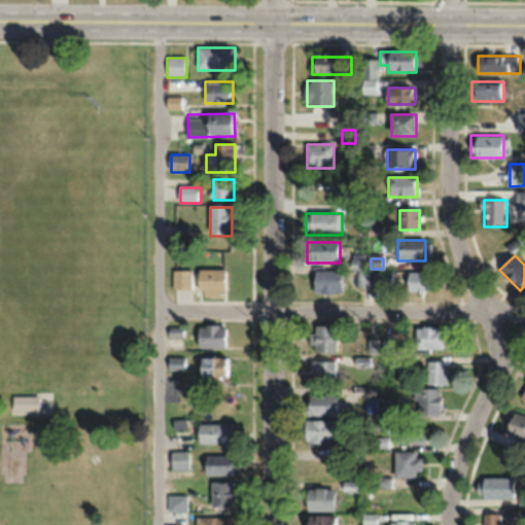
[(359,270),(359,286),(369,286),(369,260),(353,260),(353,270),(359,270)]
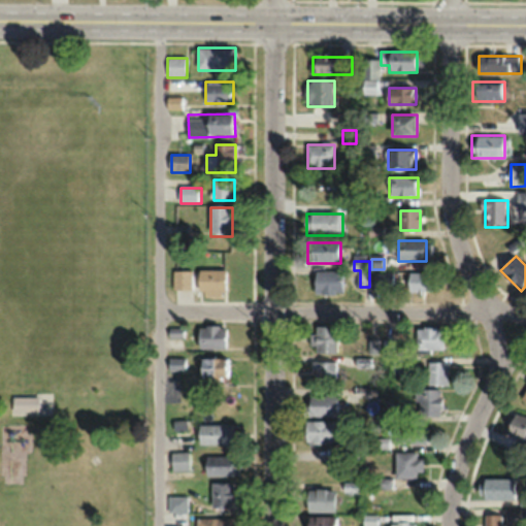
[(227,271),(199,271),(199,298),(227,298),(227,271)]
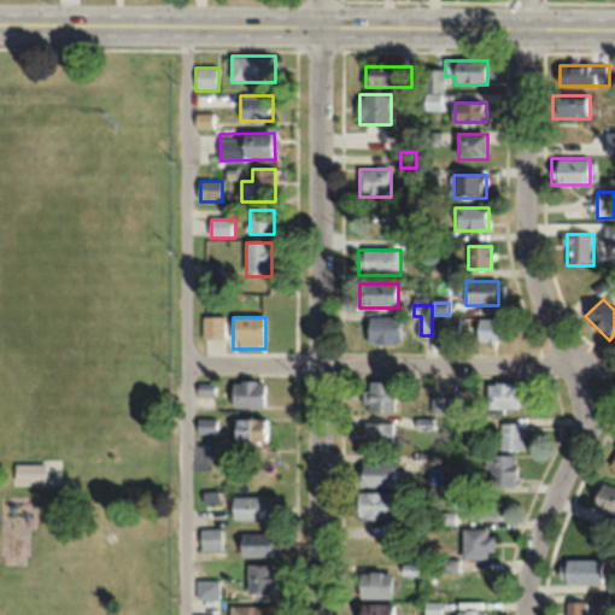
[(227,318),(204,318),(204,340),(227,340),(227,318)]
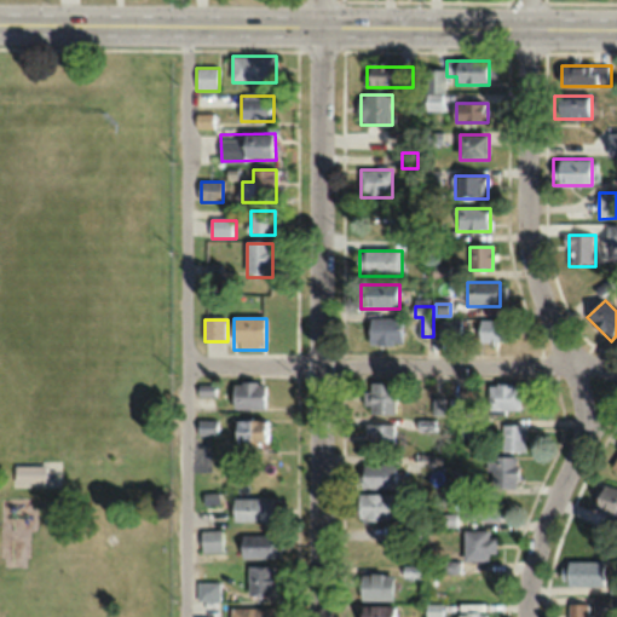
[(370,319),(370,346),(403,346),(403,319),(370,319)]
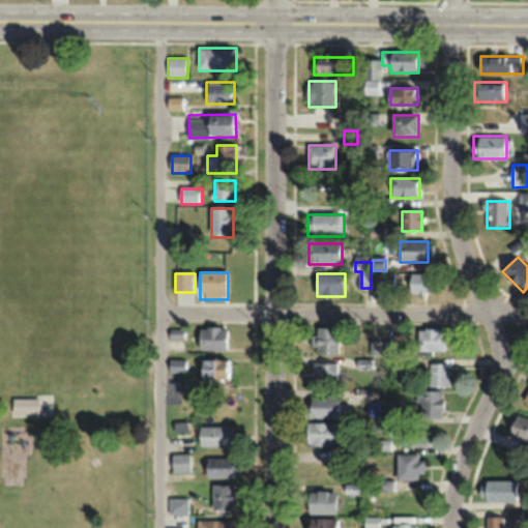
[(396,294),(396,275),(376,275),(376,294),(396,294)]
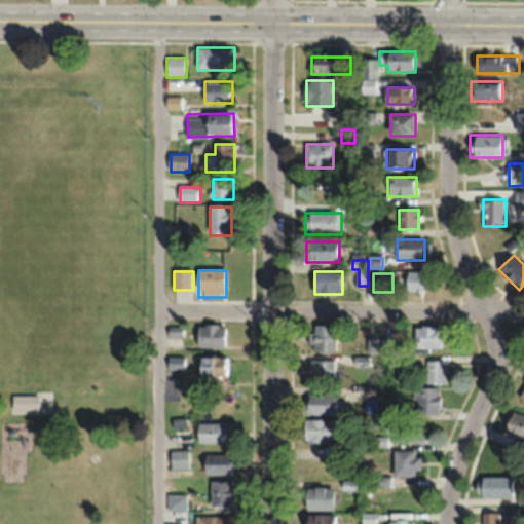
[(408,273),(408,293),(433,293),(433,273),(408,273)]
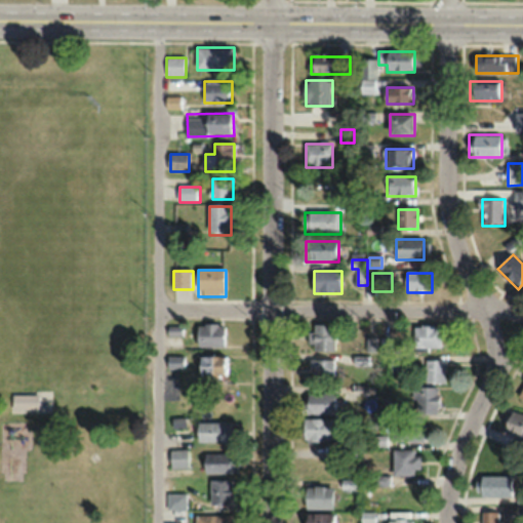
[(226,347),(226,325),(198,325),(198,347),(226,347)]
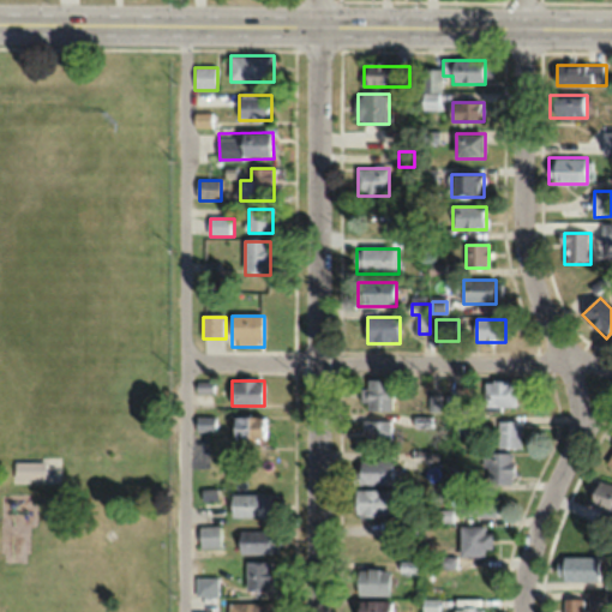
[(394,412),(394,381),(364,381),(364,412),(394,412)]
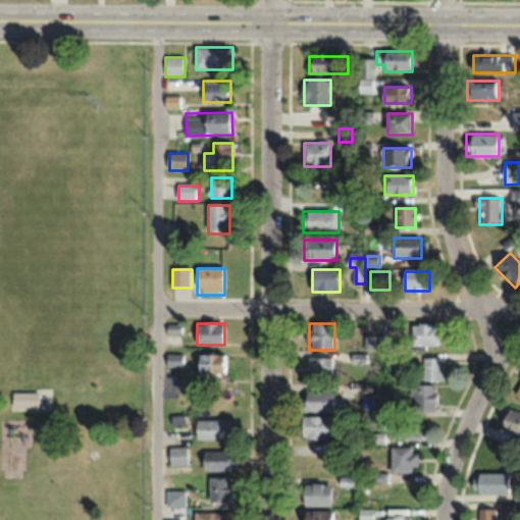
[(439,324),(413,324),(413,348),(439,348),(439,324)]
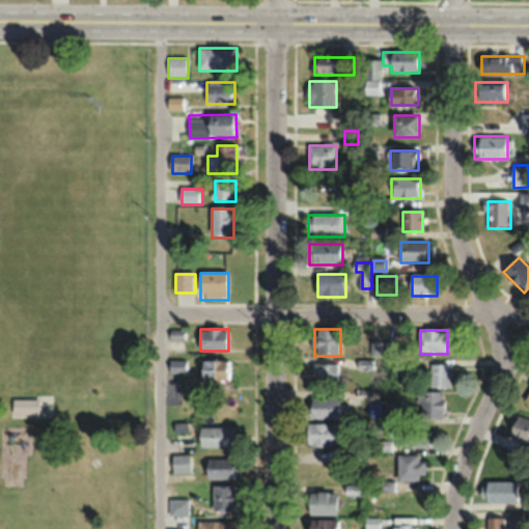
[(230,384),(230,361),(202,361),(202,384),(230,384)]
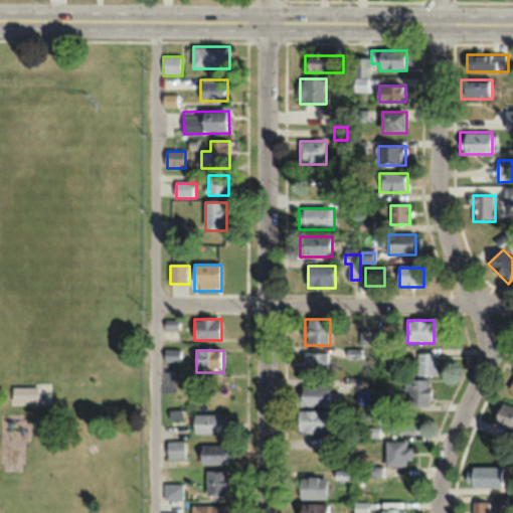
[(330,374),(330,354),(305,354),(305,374),(330,374)]
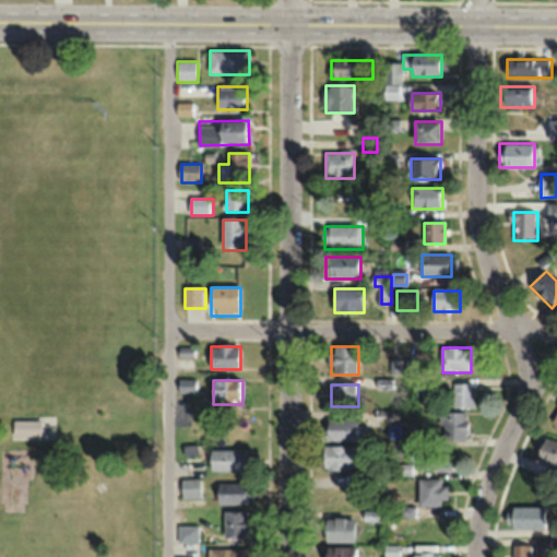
[(475,410),(475,384),(453,384),(453,410),(475,410)]
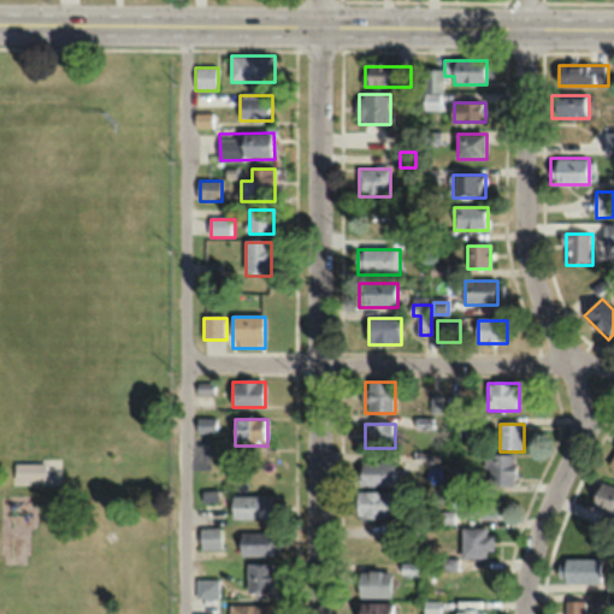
[(517,456),(486,456),(486,486),(517,486),(517,456)]
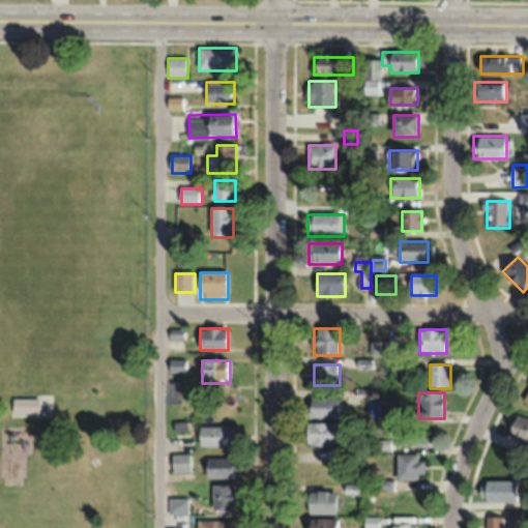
[(12,417),(40,417),(40,399),(12,399),(12,417)]
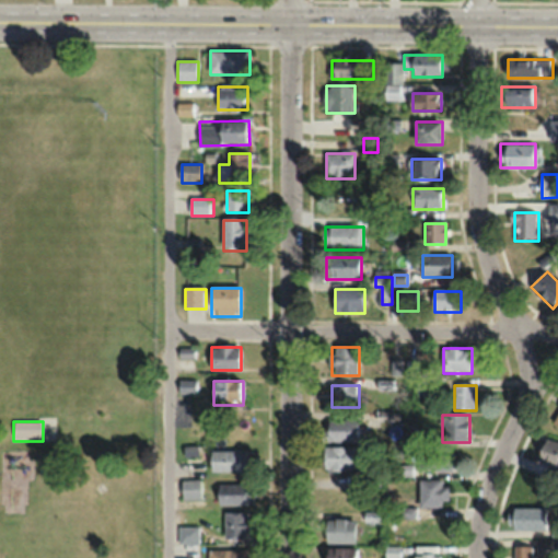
[(359,421),(326,421),(326,443),(359,443),(359,421)]
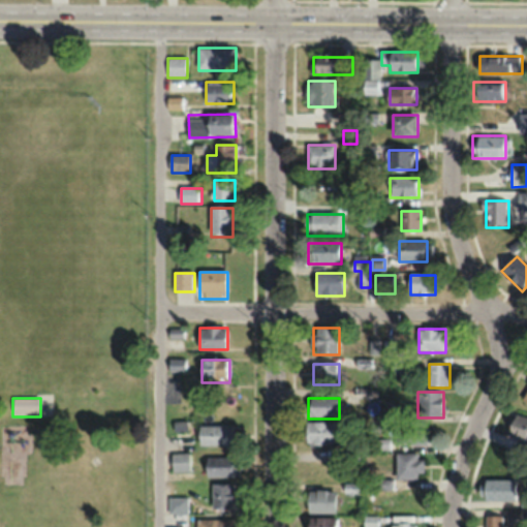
[(526,417),(517,413),(505,434),(526,444),(526,417)]
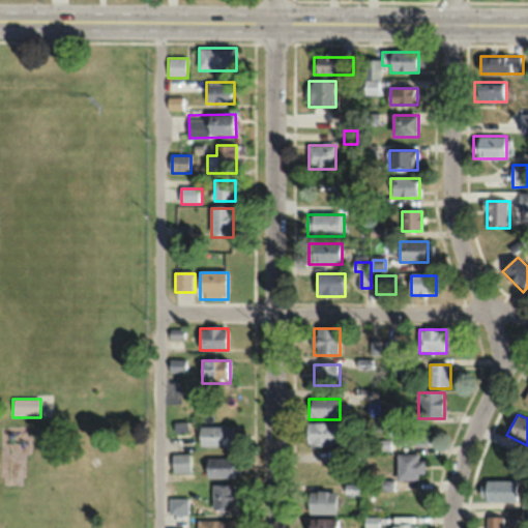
[(308,446),(335,446),(335,423),(308,423),(308,446)]
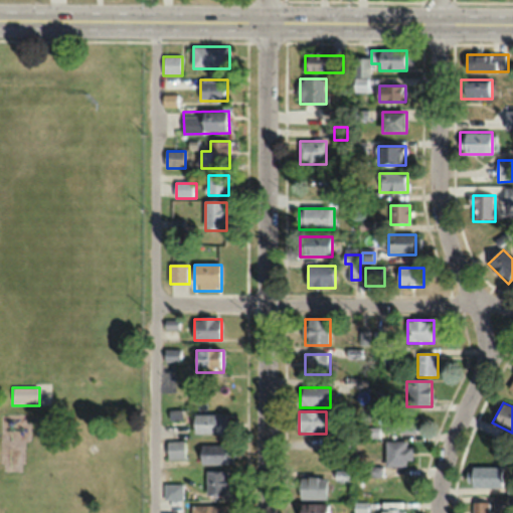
[(227,414),(194,414),(194,435),(227,435),(227,414)]
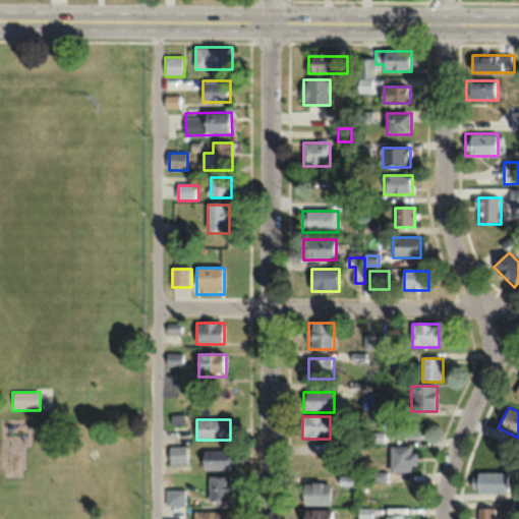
[(391,439),(422,439),(422,422),(391,422),(391,439)]
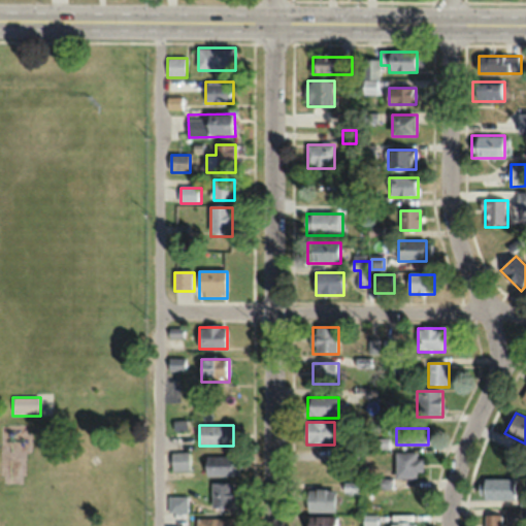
[(173,454),(173,471),(191,471),(191,454),(173,454)]
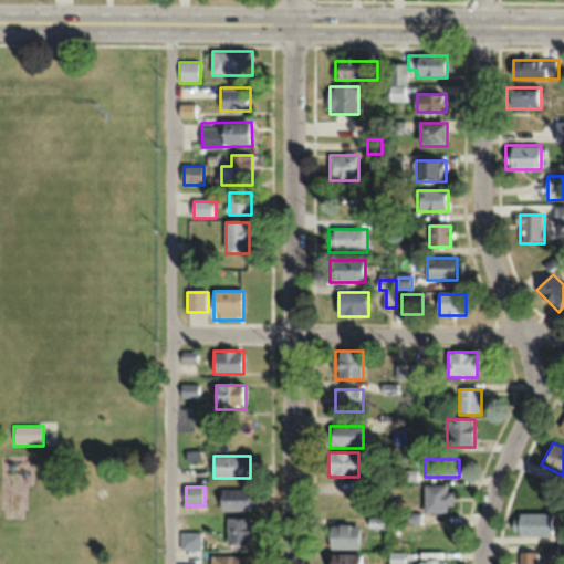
[(455,512),(455,488),(425,488),(425,512),(455,512)]
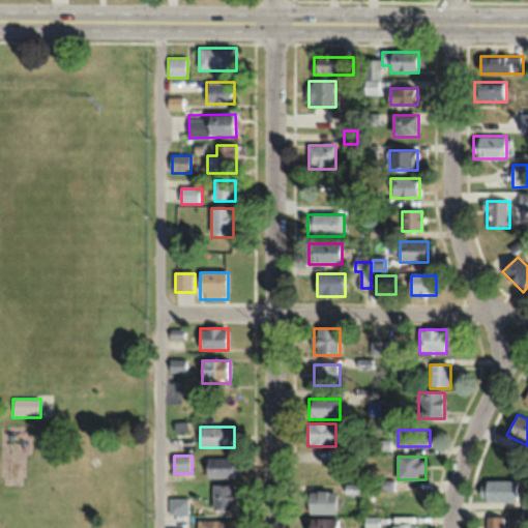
[(207,478),(239,478),(239,460),(207,460),(207,478)]
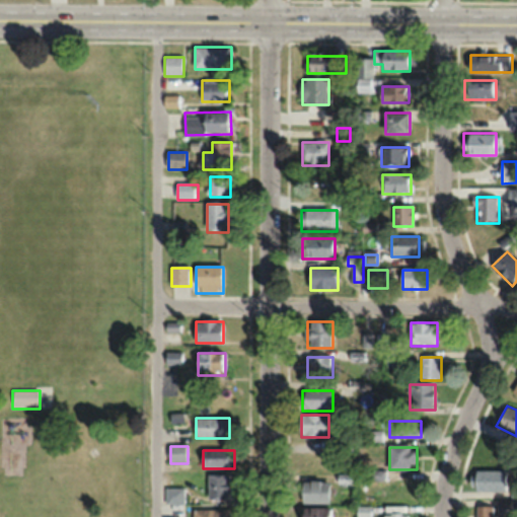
[(373,472),(373,483),(387,483),(387,472),(373,472)]
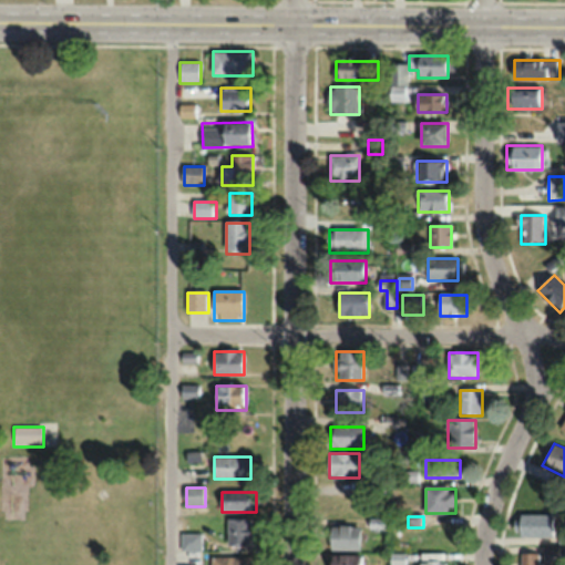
[(554,538),(554,516),(515,516),(515,538),(554,538)]
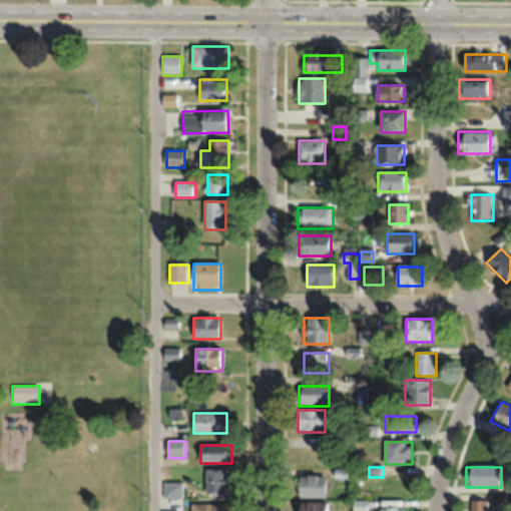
[(231,492),(231,470),(207,470),(207,492),(231,492)]
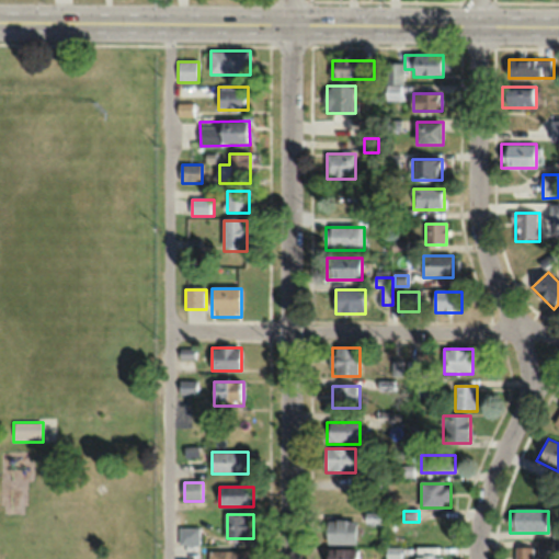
[(366,524),(381,524),(381,514),(366,514),(366,524)]
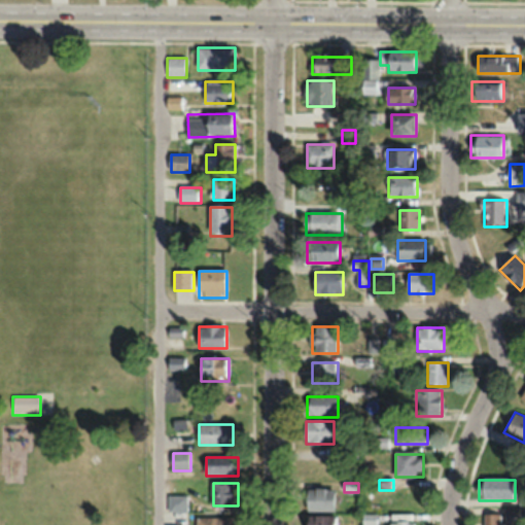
[(307,489),(307,512),(335,512),(335,489),(307,489)]
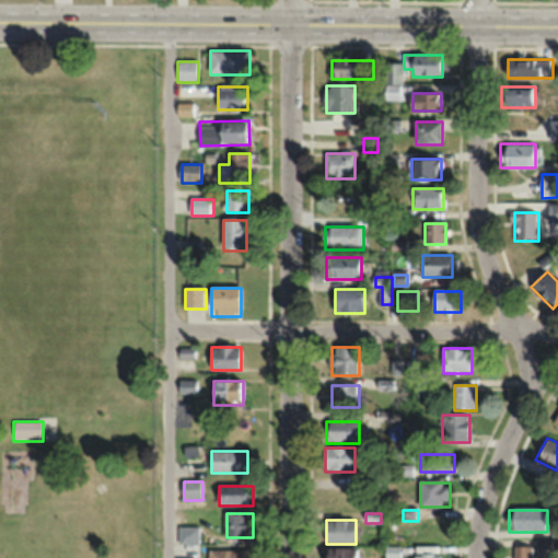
[(200,530),(182,529),(182,544),(199,544),(200,530)]
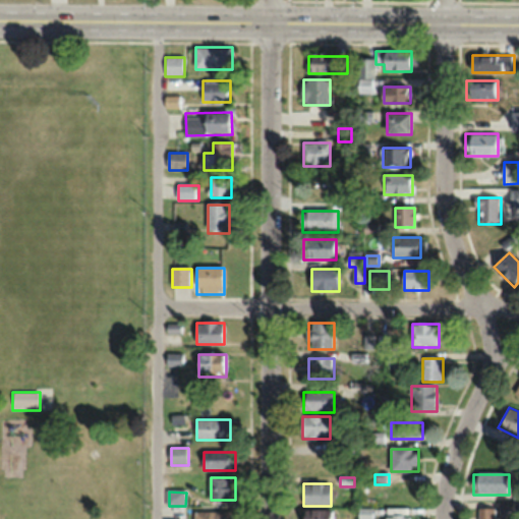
[(372,518),(372,510),(361,509),(360,518),(372,518)]
